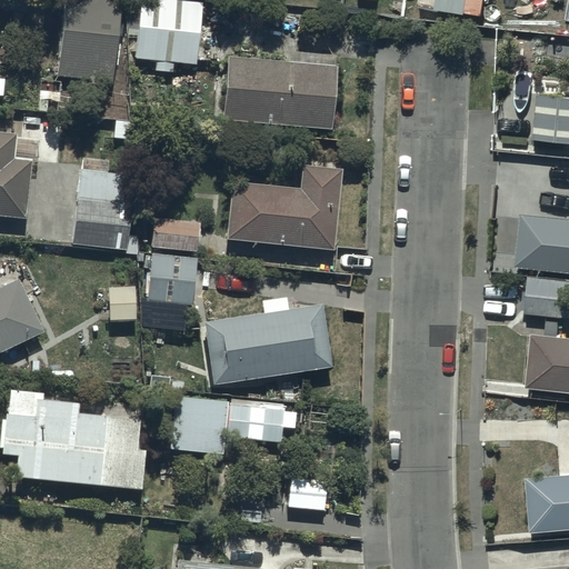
[(121,0),(65,0),(58,77),(113,82),(121,0)]
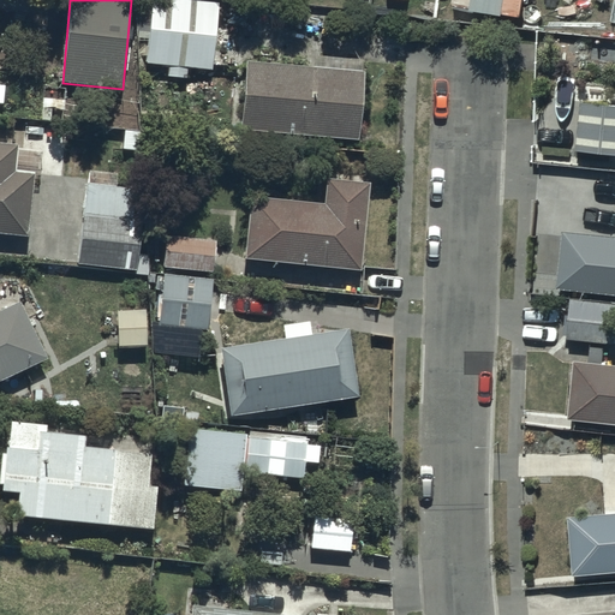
[(181,0),(151,0),(147,63),(213,69),(216,25),(260,29),(262,7),(181,0)]
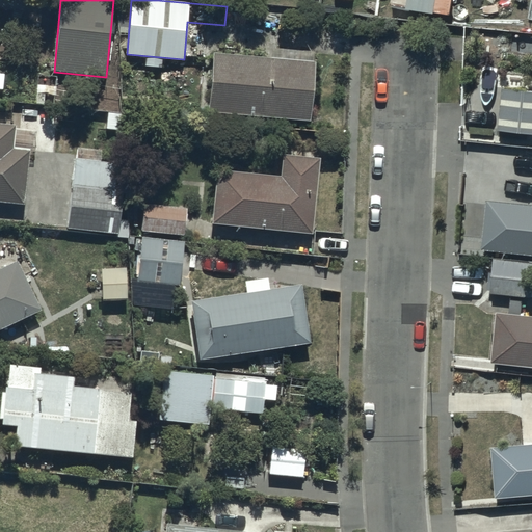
[(315,63),(213,55),(208,113),(310,122),(315,63)]
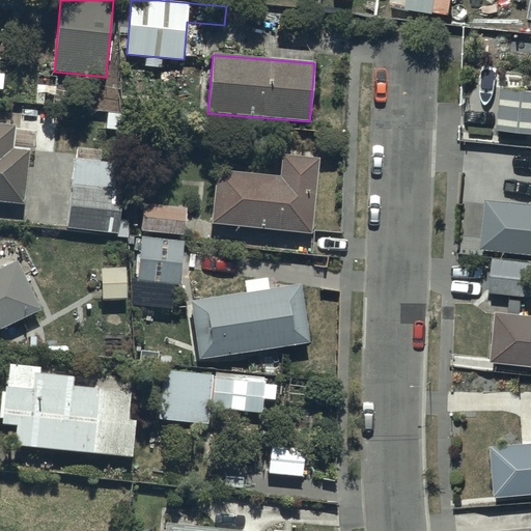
[(530,91),(503,88),(498,130),(530,133),(530,91)]
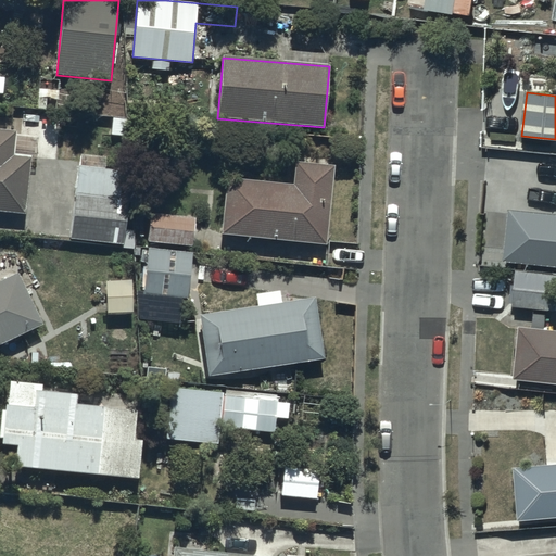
[(0,209),(25,212),(30,155),(14,154),(17,131),(0,129),(0,209)]
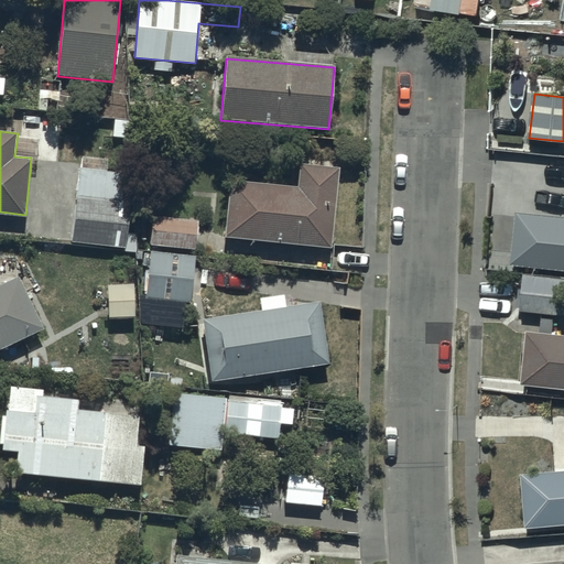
[(229,179),(224,236),(331,247),(338,167),(300,163),(297,185),(229,179)]
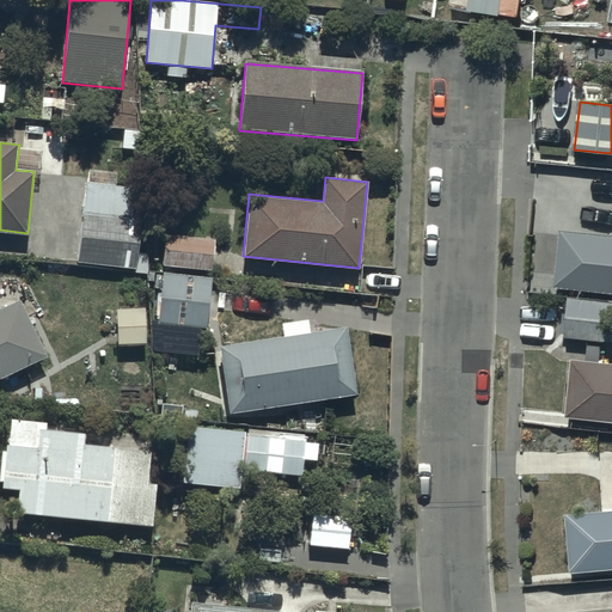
[(136,185),(86,182),(80,264),(140,268),(142,218),(134,216),(136,185)]
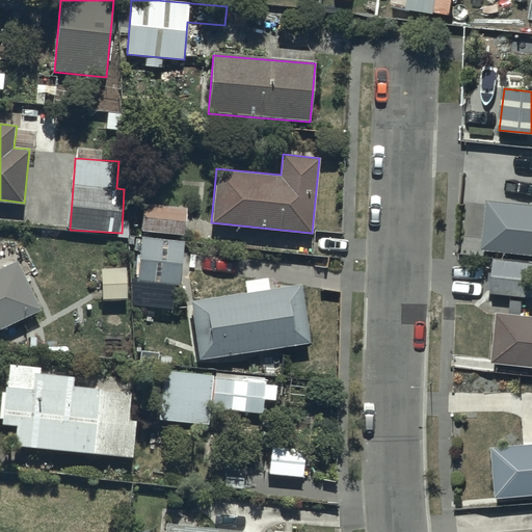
[(531,203),(488,198),(482,248),(531,254),(531,203)]
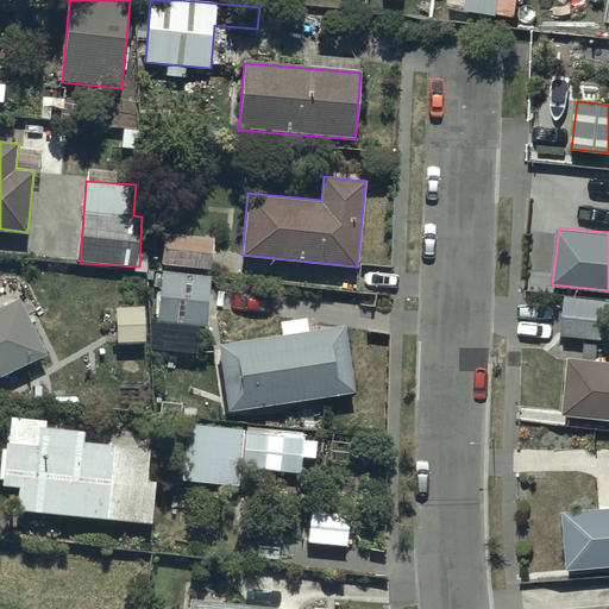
[(163,234),(161,264),(211,268),(213,238),(163,234)]
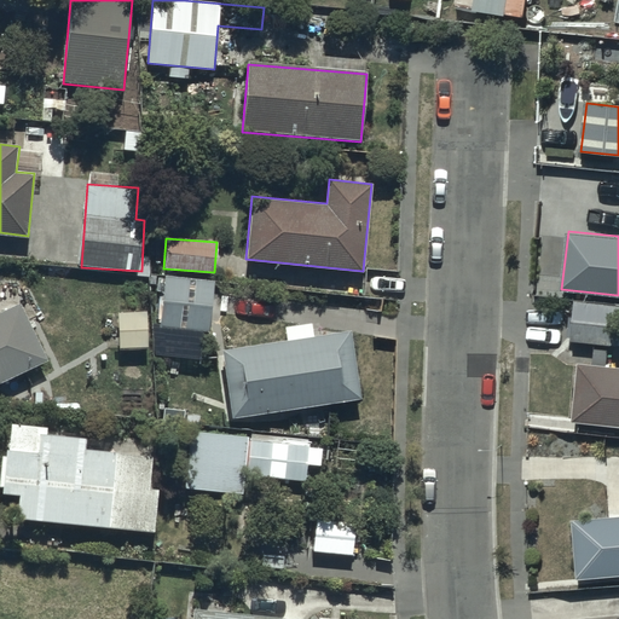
[(214,281),(165,276),(160,327),(166,327),(165,340),(202,342),(203,330),(210,331),(214,281)]
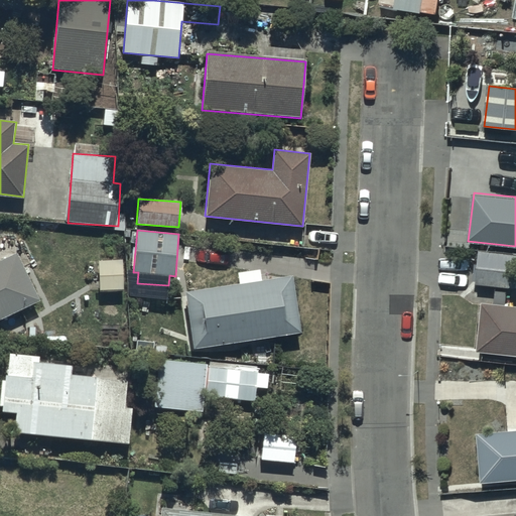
[(515,251),(480,249),(477,284),(515,287),(515,251)]
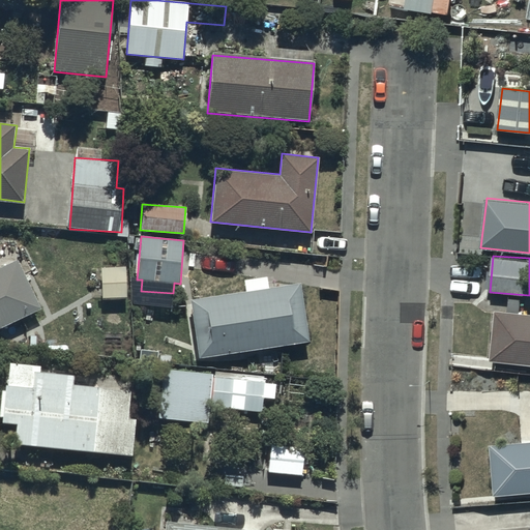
[(0,267),(0,327),(40,308),(18,260),(0,267)]
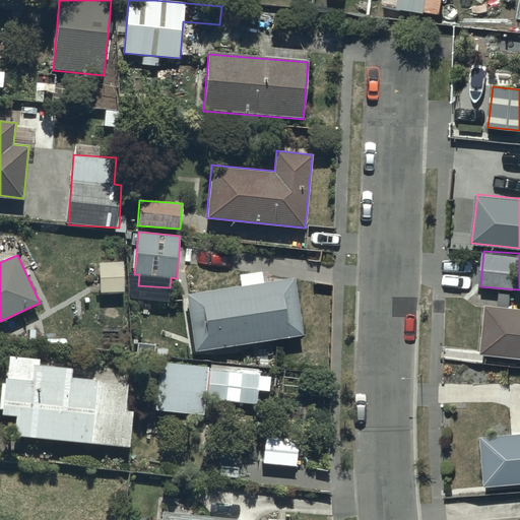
[(124,261),(100,261),(101,291),(125,290),(124,261)]
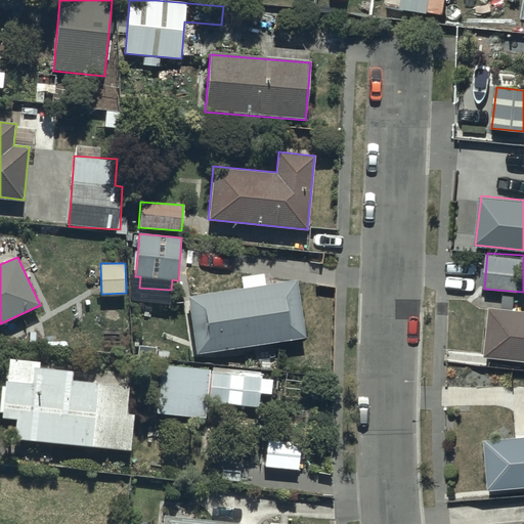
[(243,289),(187,298),(195,353),(305,337),(296,279),(265,285),(263,273),(242,276),(243,289)]
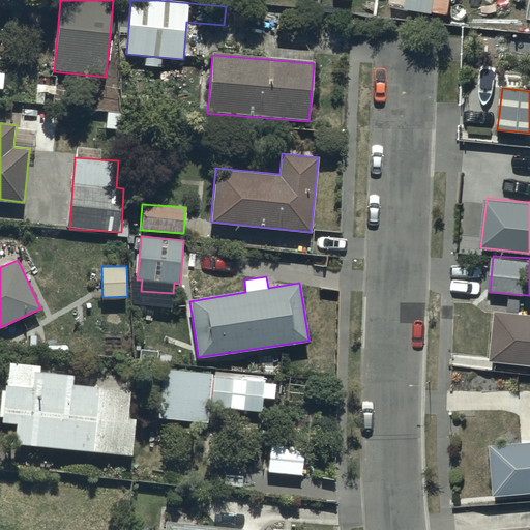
[(529,312),(496,310),(492,360),(529,363),(529,312)]
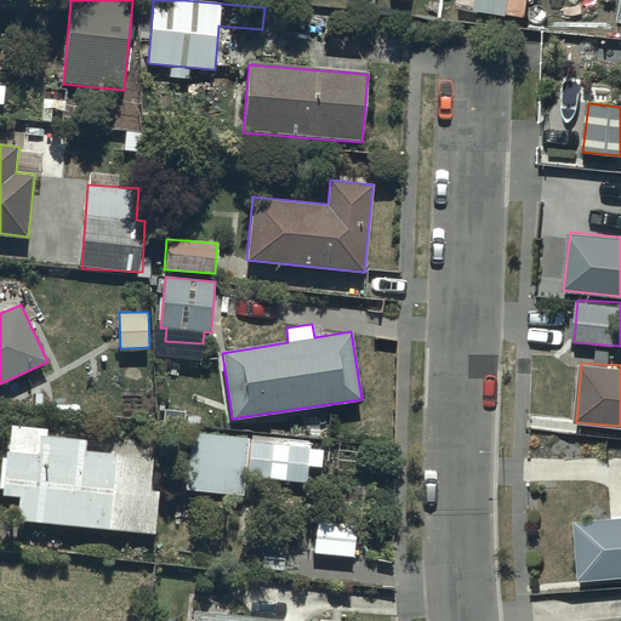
[(21,497),(18,522),(155,533),(159,491),(151,490),(153,457),(86,451),(87,438),(47,436),(47,427),(11,425),(5,495),(21,497)]
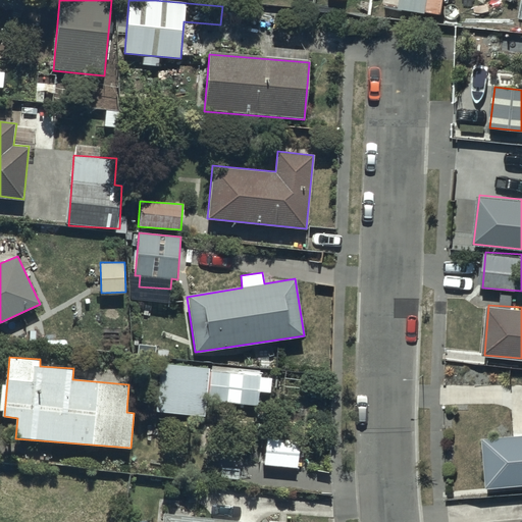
[(205,416),(206,402),(258,405),(258,392),(271,393),(272,375),(260,375),(260,368),(162,363),(159,413),(205,416)]
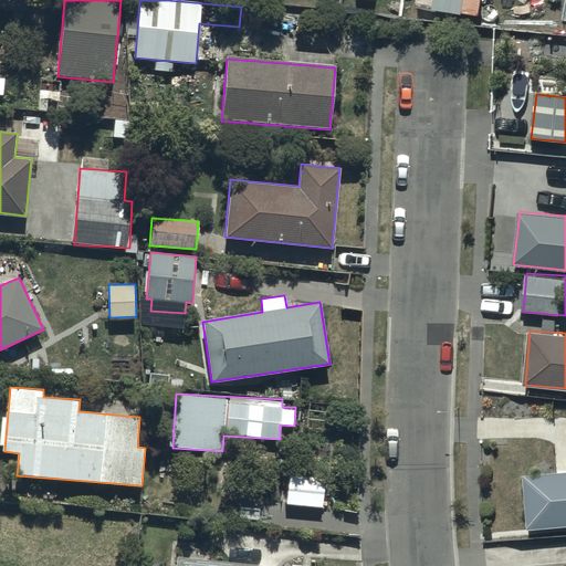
[(331,451),(290,448),(284,504),(326,507),(331,451)]
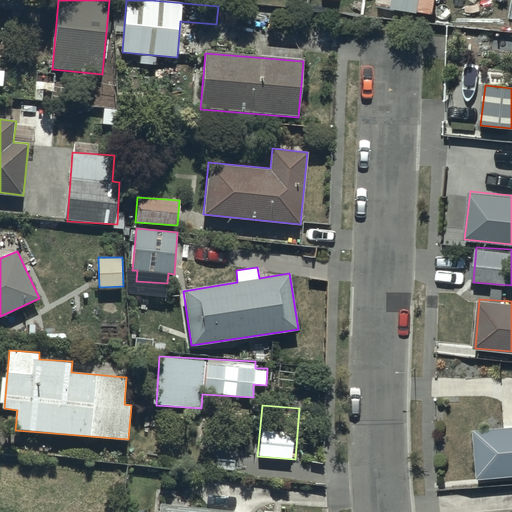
[(511,425),(475,428),(479,479),(511,476),(511,425)]
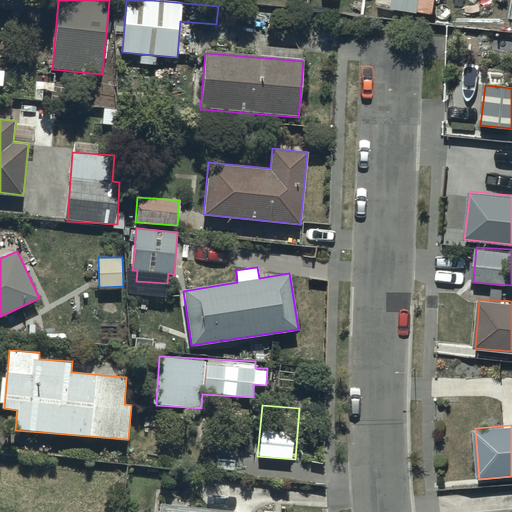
All buildings are outlined.
